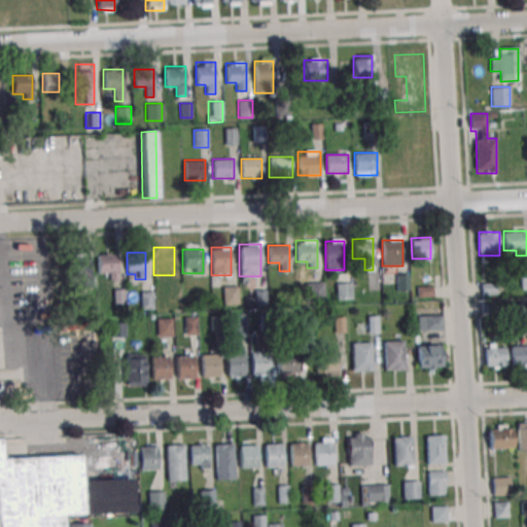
[(108,273),(108,279),(117,279),(117,253),(98,253),(98,273),(108,273)]
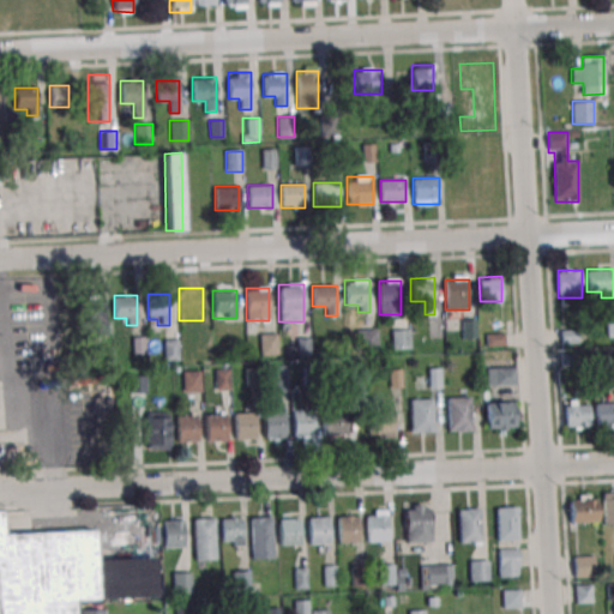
[(106,298),(88,298),(88,337),(106,337),(106,298)]
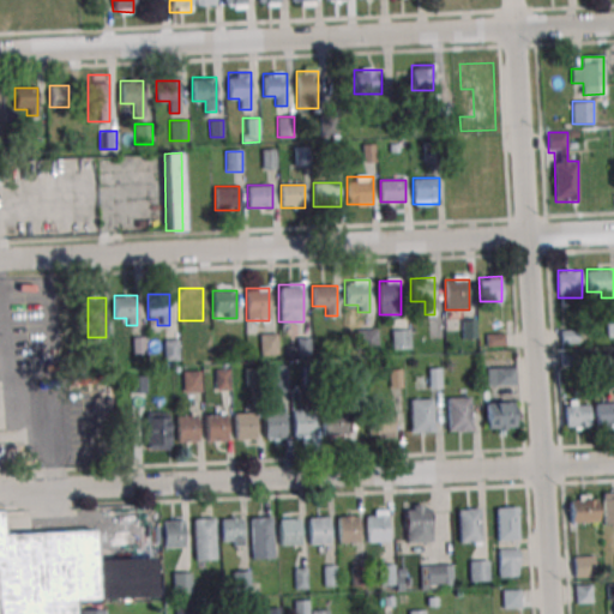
[(259,355),(278,355),(278,333),(259,333),(259,355)]
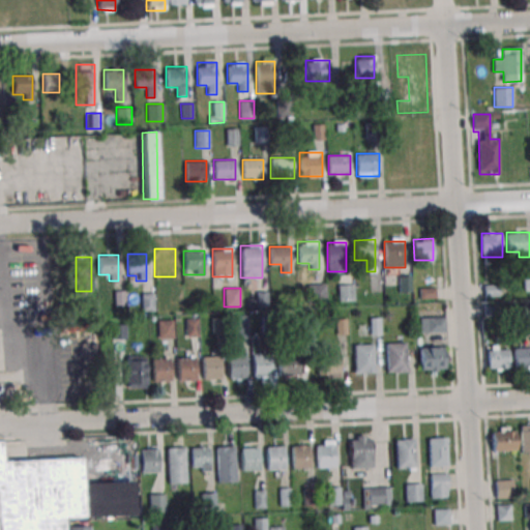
[(143,311),(154,311),(154,294),(143,294),(143,311)]
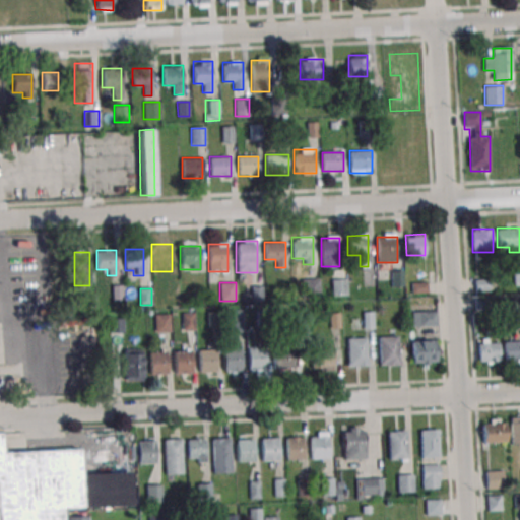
[(244,332),(244,309),(228,309),(228,332),(244,332)]
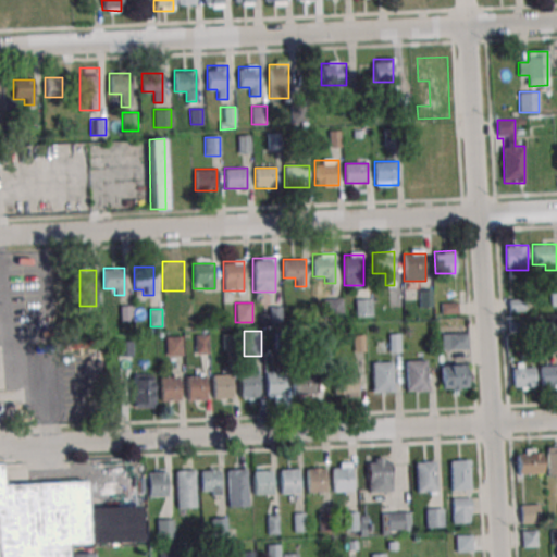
[(442,333),(442,349),(469,349),(469,333),(442,333)]
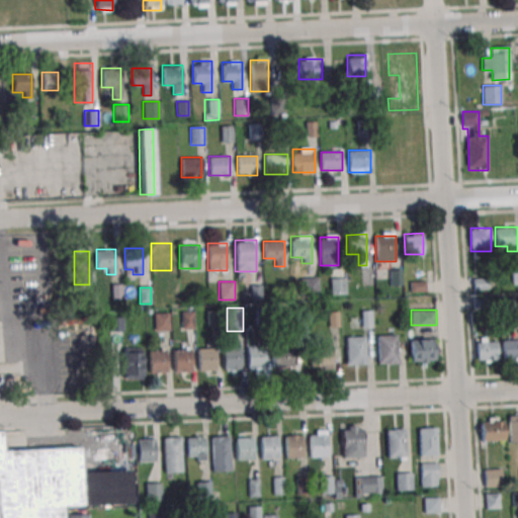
[(154,331),(169,330),(169,313),(154,313),(154,331)]
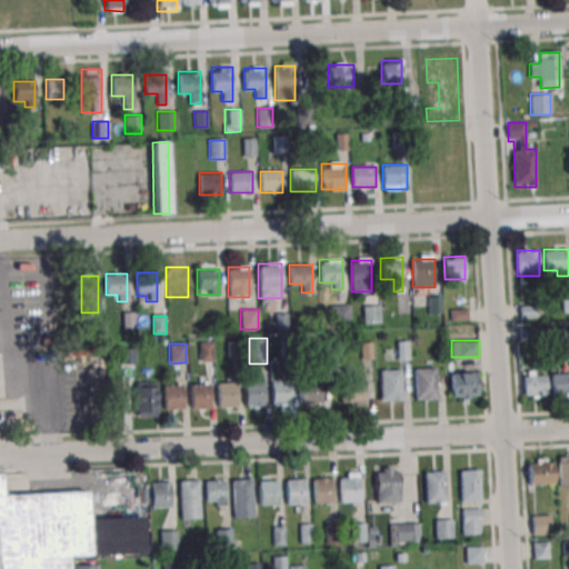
[(200,360),(212,360),(212,343),(200,343),(200,360)]
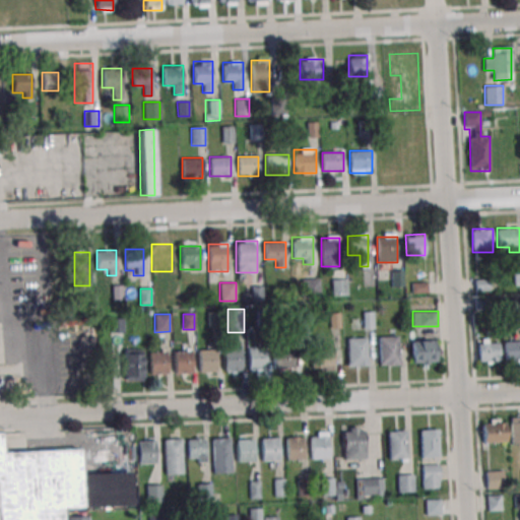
[(111,331),(123,331),(123,319),(111,319),(111,331)]
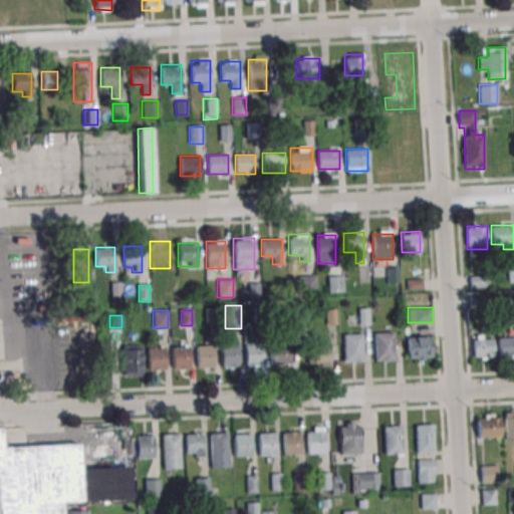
[(373,361),(395,361),(395,332),(373,332),(373,361)]
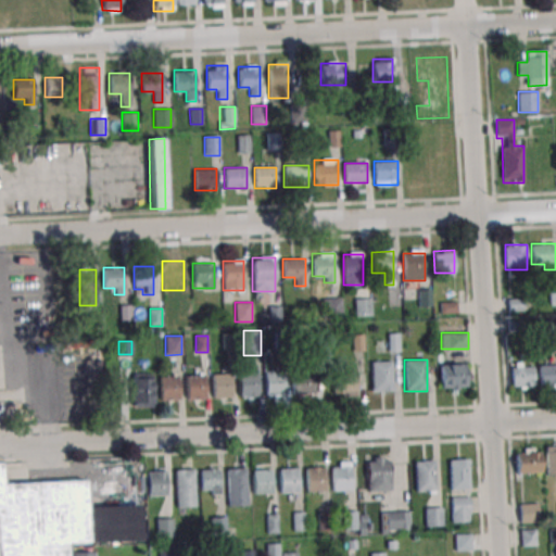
[(371,362),(371,392),(392,392),(392,362),(371,362)]
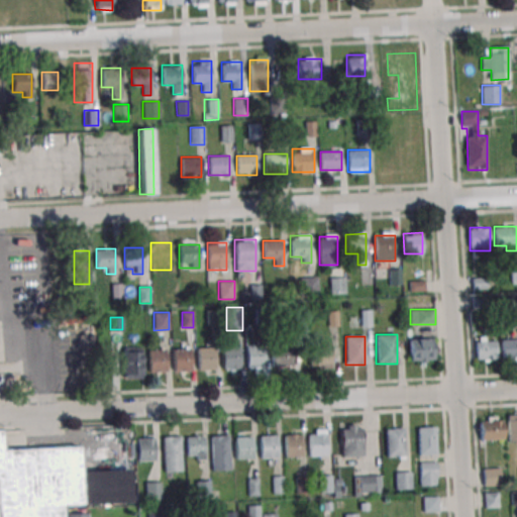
[(433,338),(409,338),(409,363),(433,363),(433,338)]
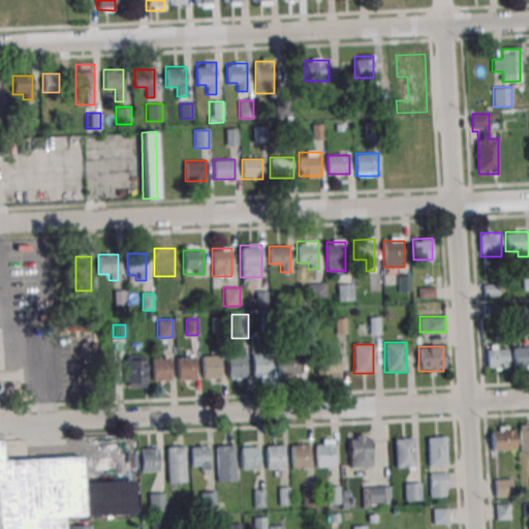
[(487,346),(487,368),(508,368),(508,346),(487,346)]
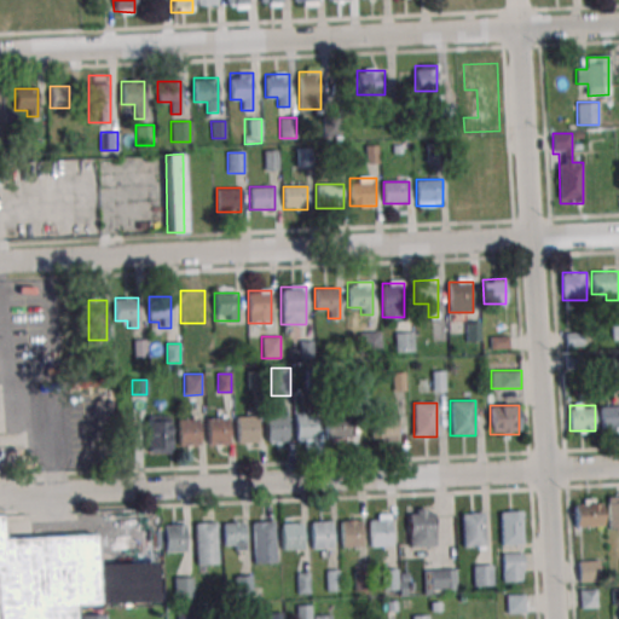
[(599,431),(618,431),(618,405),(599,406),(599,431)]
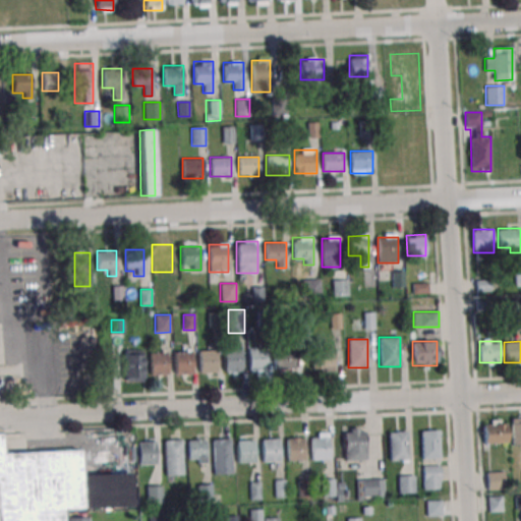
[(266,347),(247,348),(248,371),(267,371),(266,347)]
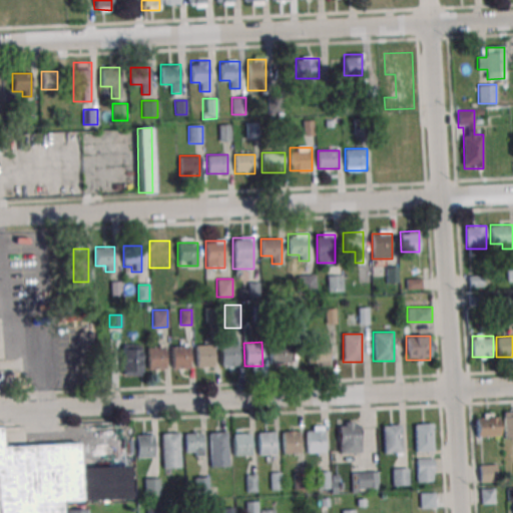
[(237,343),(220,343),(220,368),(237,368),(237,343)]
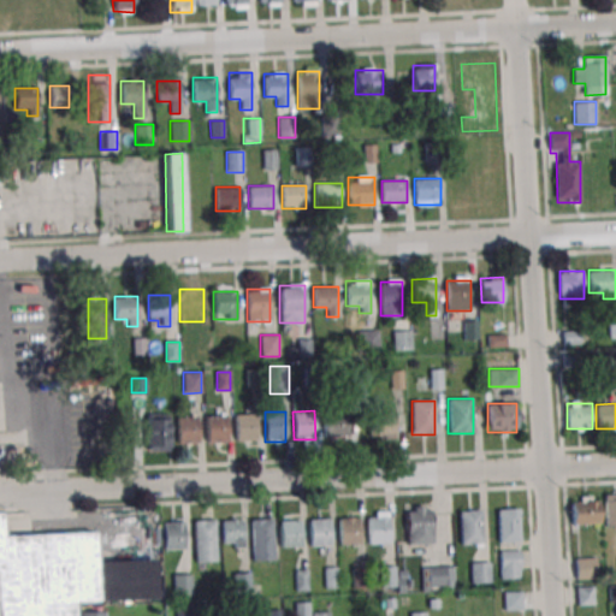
[(169,450),(169,413),(147,413),(147,450),(169,450)]
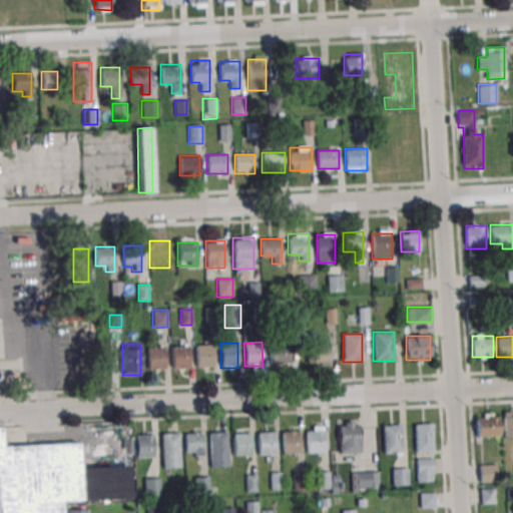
[(329,365),(329,344),(307,344),(307,365),(329,365)]
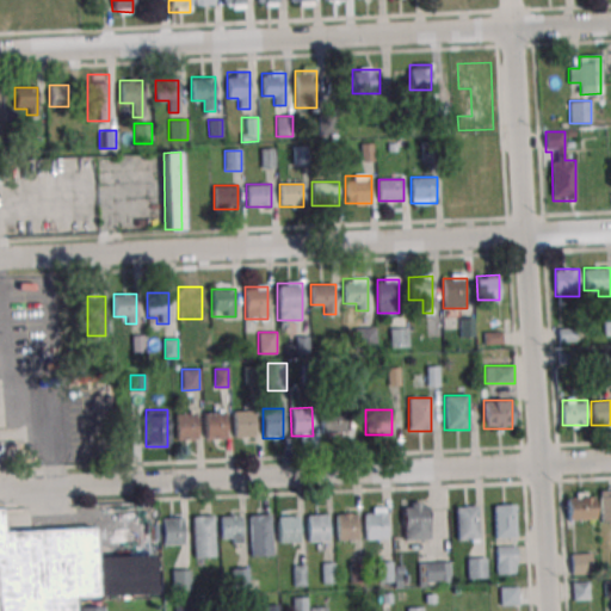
[(254,438),(254,411),(234,411),(234,438),(254,438)]
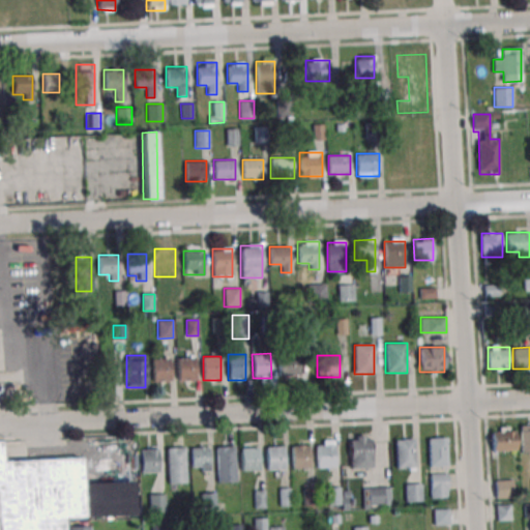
[(277,356),(277,377),(299,377),(299,356),(277,356)]
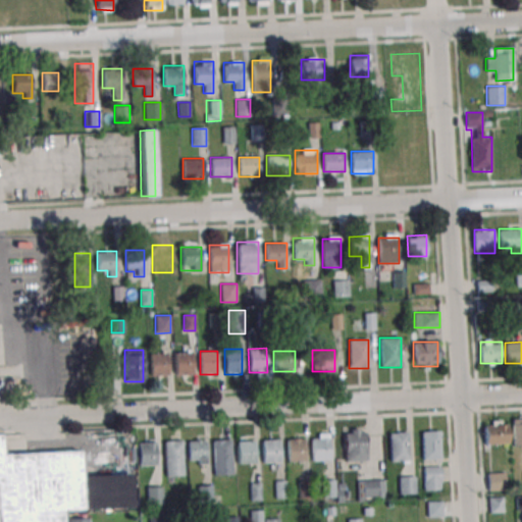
[(194,374),(194,352),(174,352),(174,374),(194,374)]
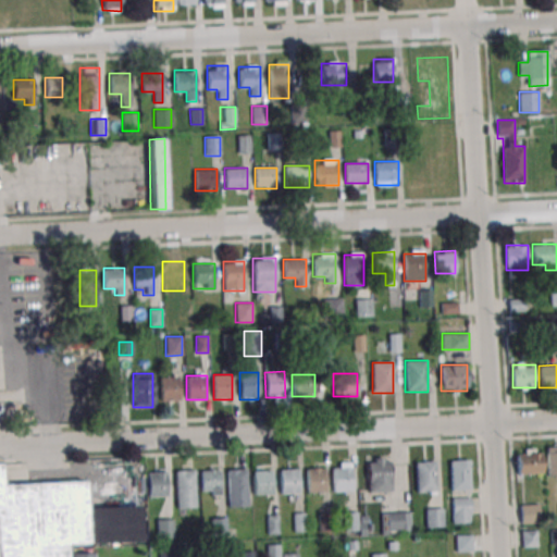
[(180,376),(160,376),(160,400),(180,400),(180,376)]
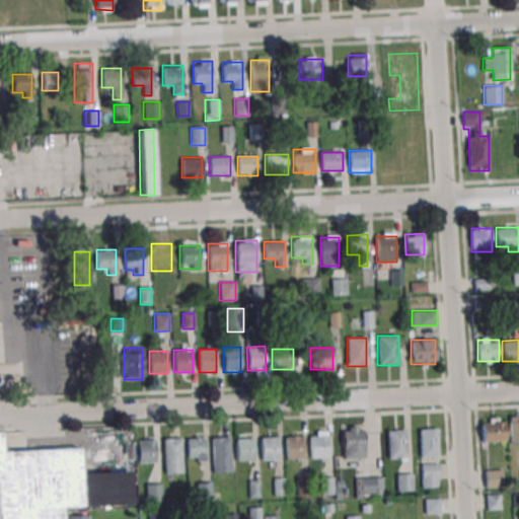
[(518,416),(508,416),(509,443),(518,443),(518,416)]
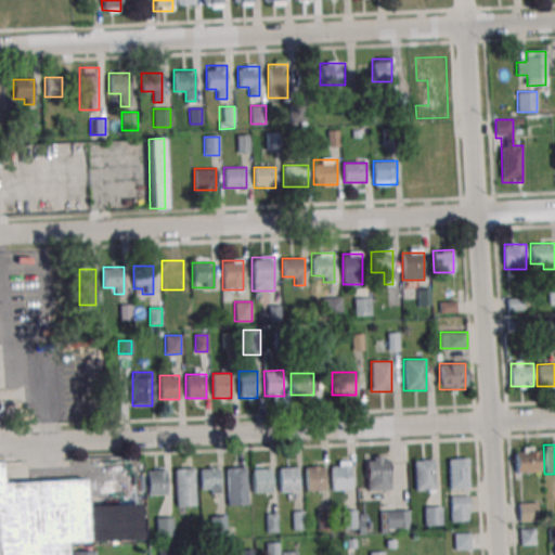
[(514,447),(514,473),(540,473),(540,447),(514,447)]
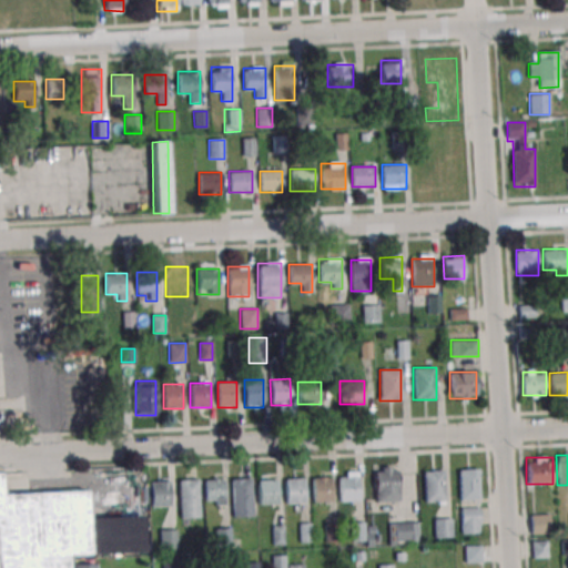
[(399,466),(375,466),(375,503),(399,503),(399,466)]
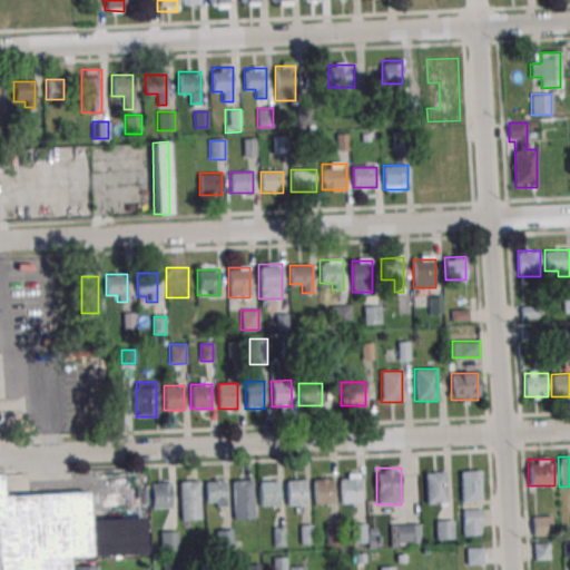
[(481,502),(481,470),(460,471),(460,502),(481,502)]
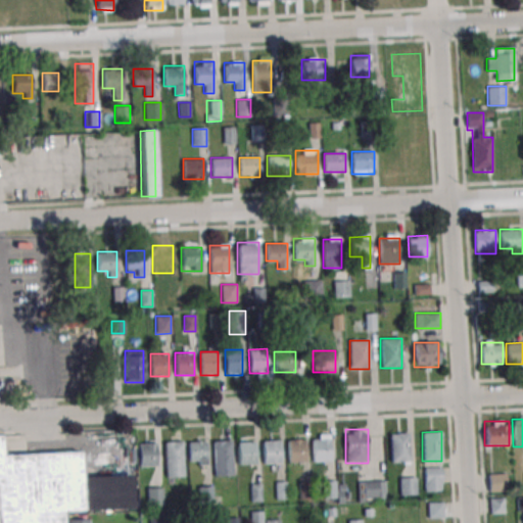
[(390,463),(409,463),(409,433),(390,433),(390,463)]
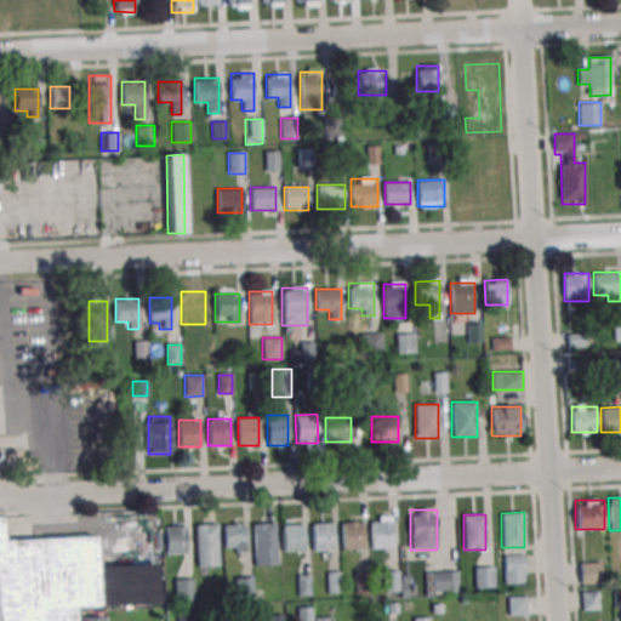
[(370,516),(370,548),(392,548),(392,516),(370,516)]
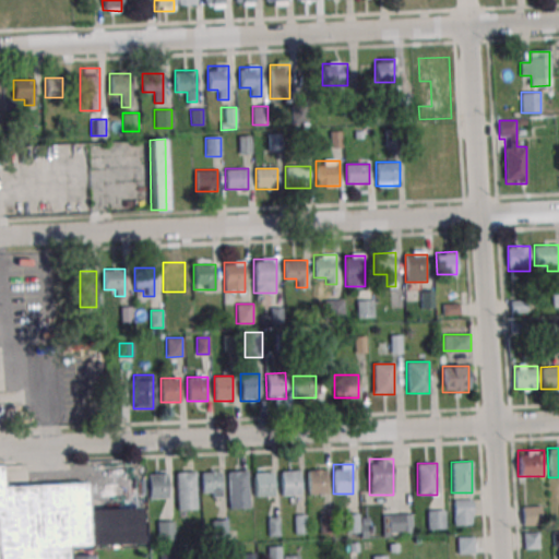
[(0,558),(59,558),(71,558),(95,558),(95,548),(141,547),(140,508),(87,509),(86,484),(1,487),(0,466),(0,558)]
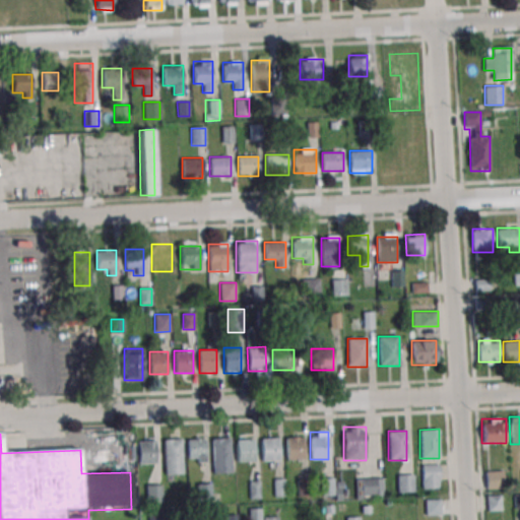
[(304,437),(285,437),(285,460),(304,460),(304,437)]
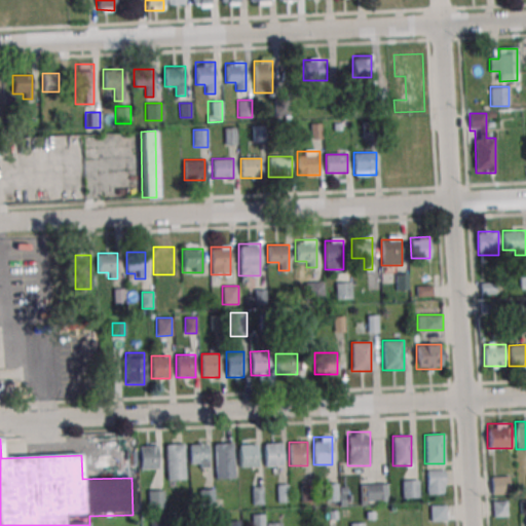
[(166,480),(185,480),(185,443),(165,444),(166,480)]
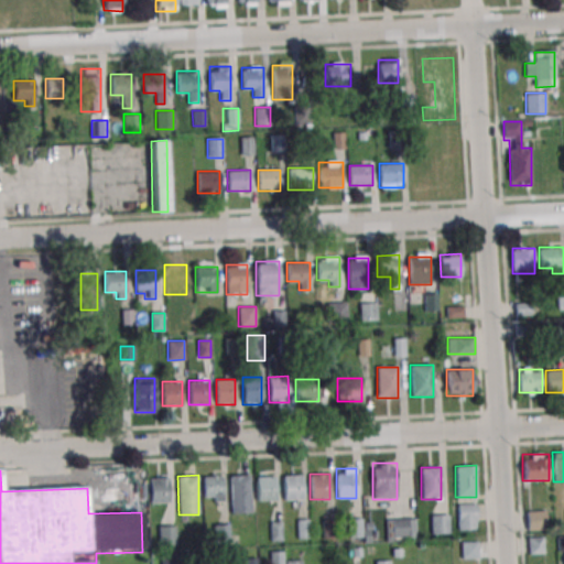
[(203,475),(203,501),(223,501),(223,475),(203,475)]
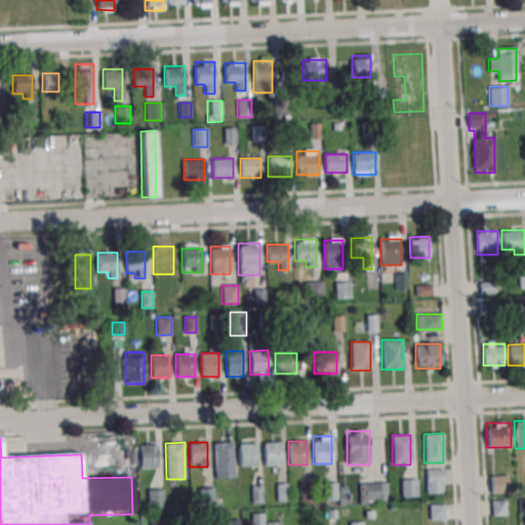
[(214,478),(233,478),(233,442),(214,442),(214,478)]
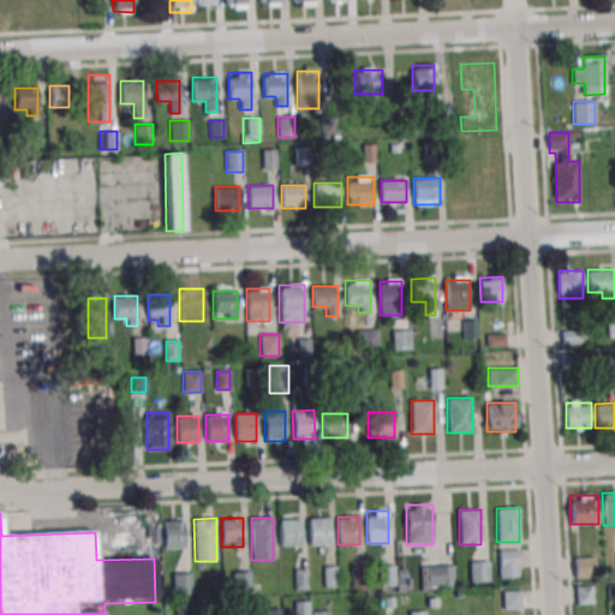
[(330,518),(309,518),(309,545),(330,545),(330,518)]
